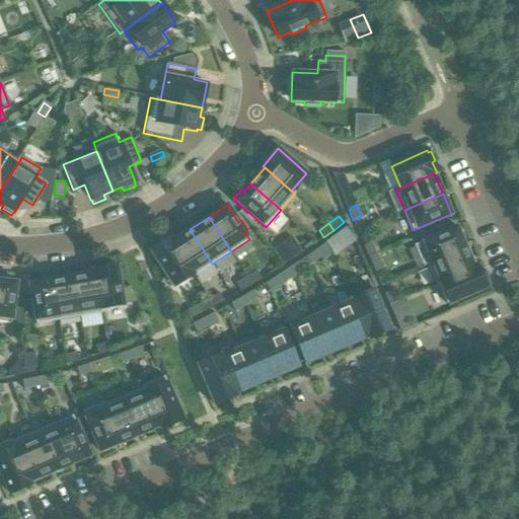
[(457,227),(415,244),(424,266),(428,264),(466,247),(457,227)]
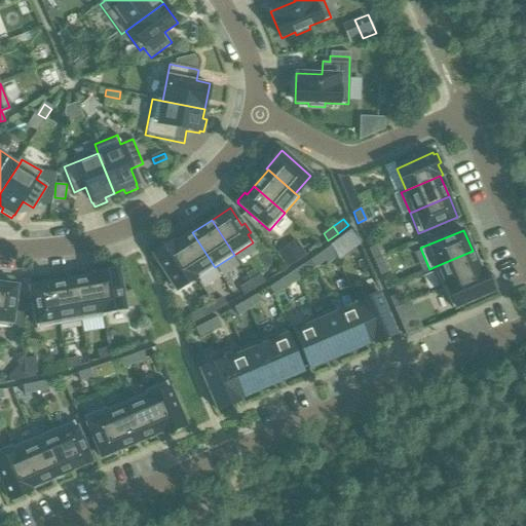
[(175,243),(196,276),(197,279),(215,267),(192,232),(175,243)]
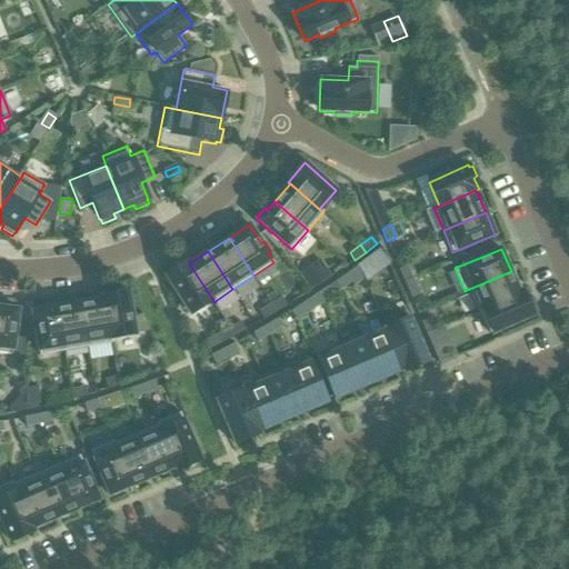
[(358,267),(362,275),(373,267),(368,259),(358,267)]
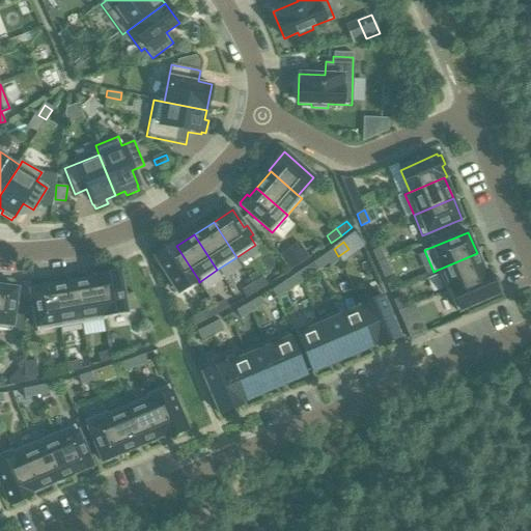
[(198,279),(176,246),(175,244),(155,257),(177,292),(196,280),(198,279)]
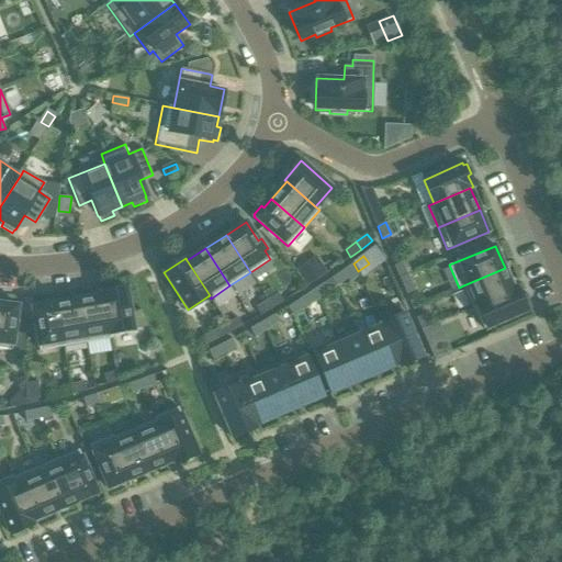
[(300,272),(308,285),(326,273),(316,260),(300,272)]
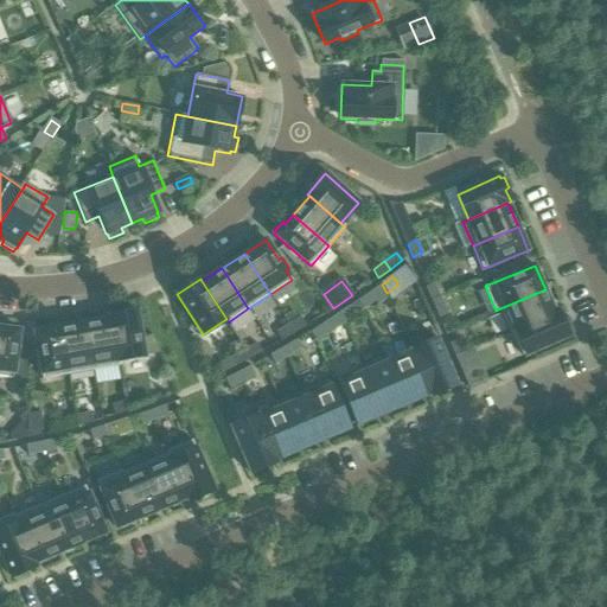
[(435,283),(426,287),(432,300),(441,296),(440,295),(443,294),(439,282),(435,285),(435,283)]
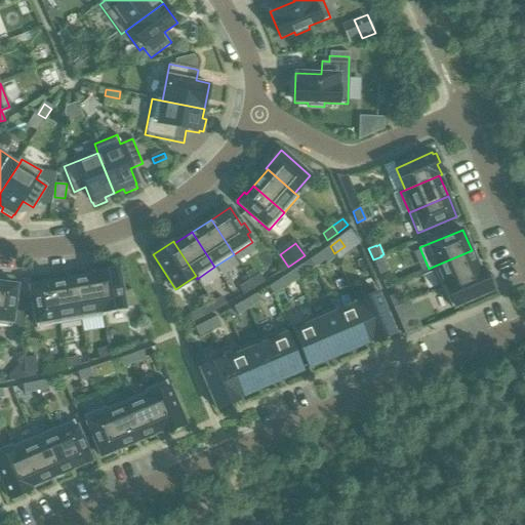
[(320,253),(324,260),(334,253),(330,246),(320,253)]
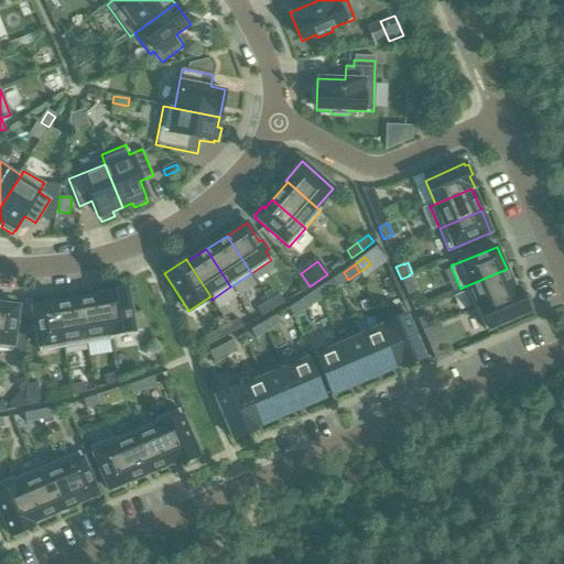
[(507,269),(465,286),(474,308),(476,307),(516,290),(507,269)]
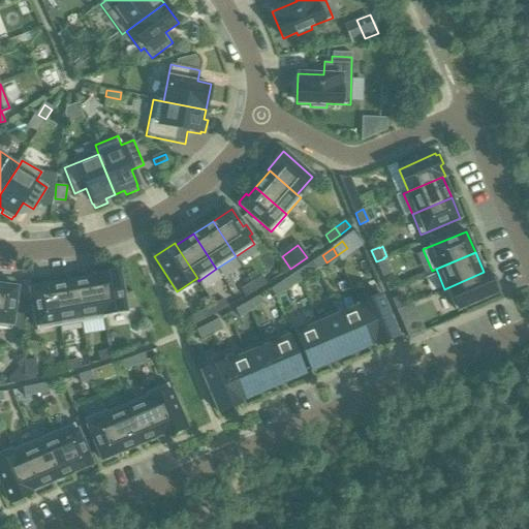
[(376,261),(383,277),(391,274),(384,258),(376,261)]
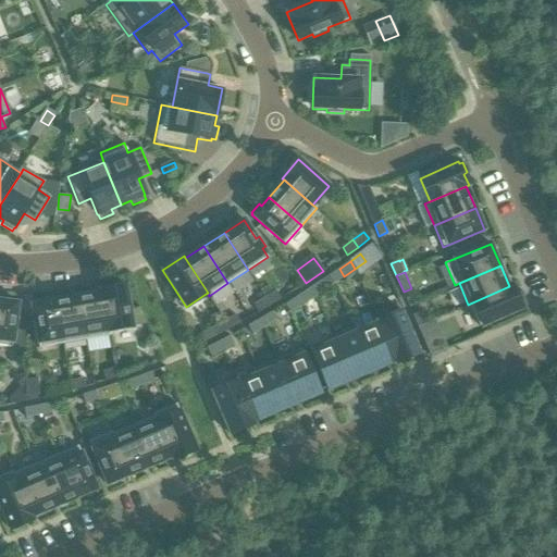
[(311,288),(316,295),(326,288),(322,281),(311,288)]
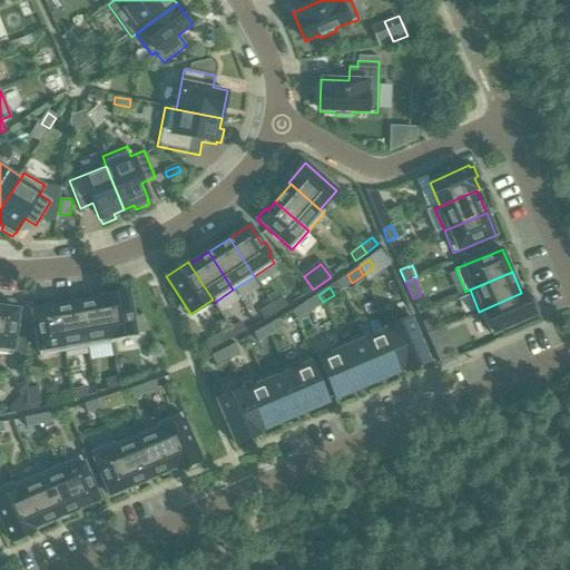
[(133,316),(128,292),(104,296),(111,338),(149,332),(143,315),(133,316)]
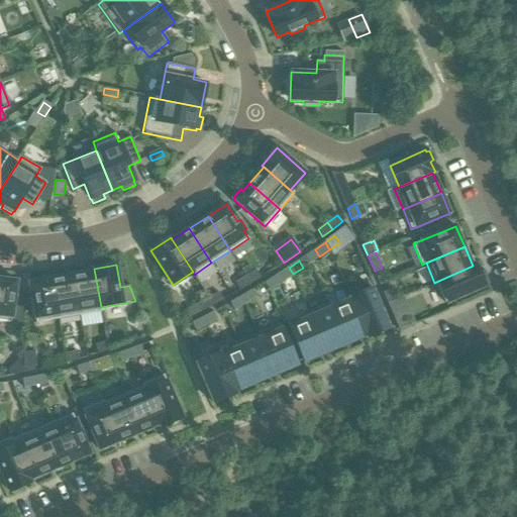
[(473,266),(436,282),(446,303),(484,287),(475,266),(473,266)]
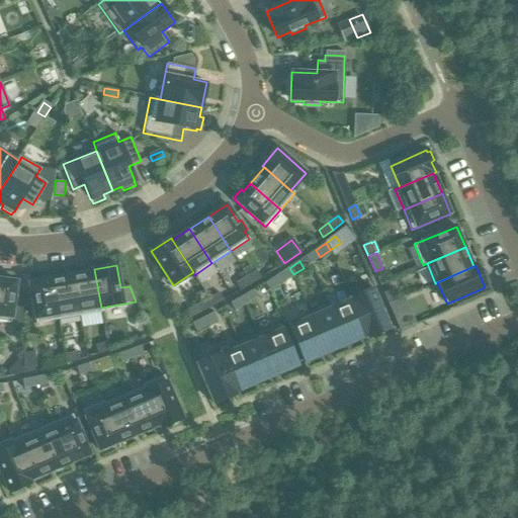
[(279,274),(283,281),(293,274),(289,268),(279,274)]
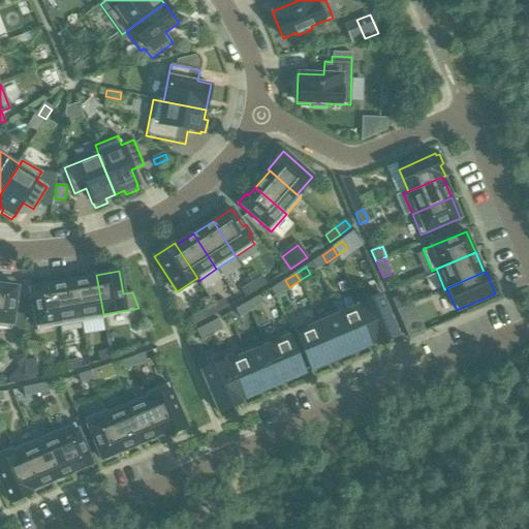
[(95,277),(74,281),(82,322),(104,319),(103,314),(96,275),(95,275),(95,277)]
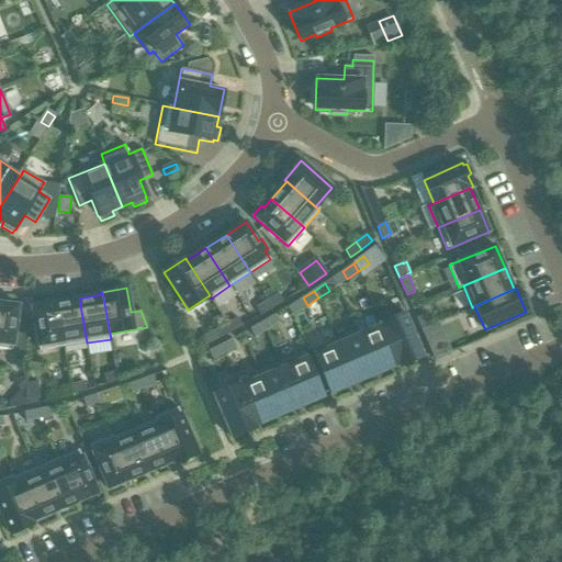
[(268,301),(272,308),(283,302),(279,293),(268,301)]
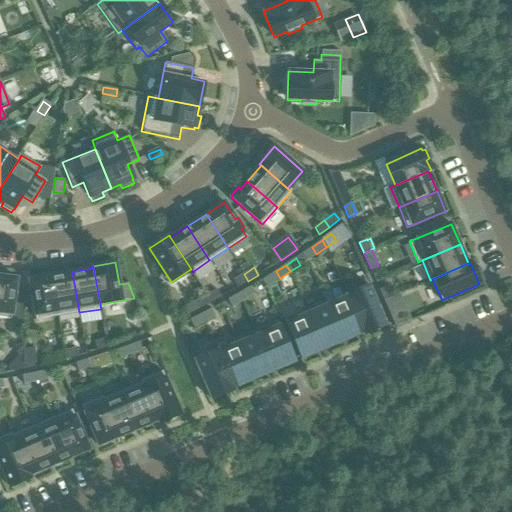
[(72,272),(50,275),(57,316),(79,312),(72,272)]
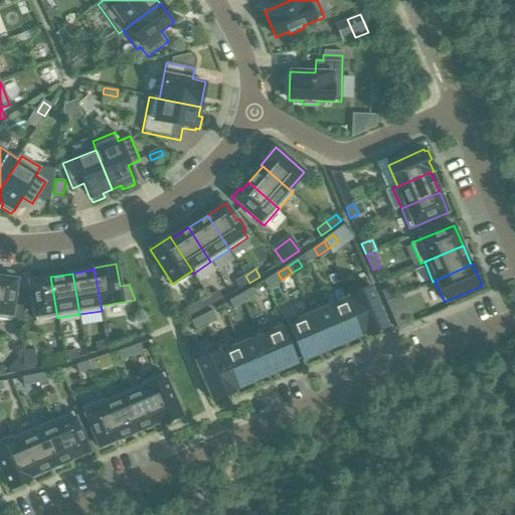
[(238,289),(249,283),(245,276),(234,282),(238,289)]
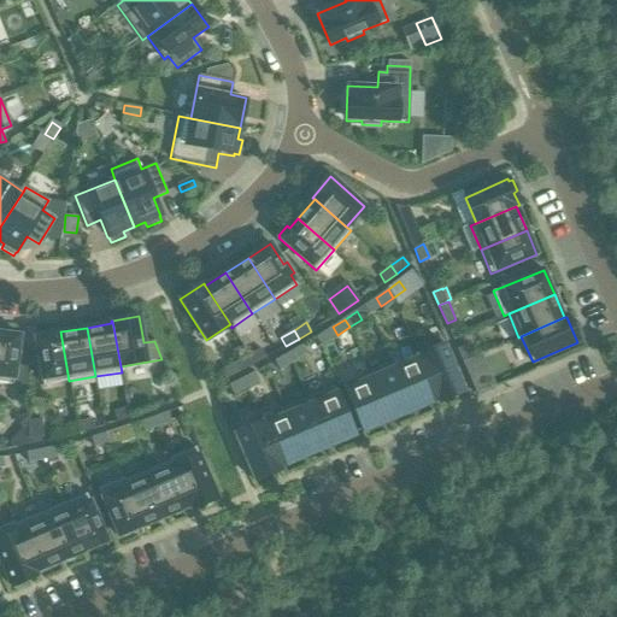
[(19,335),(0,331),(0,382),(13,385),(19,335)]
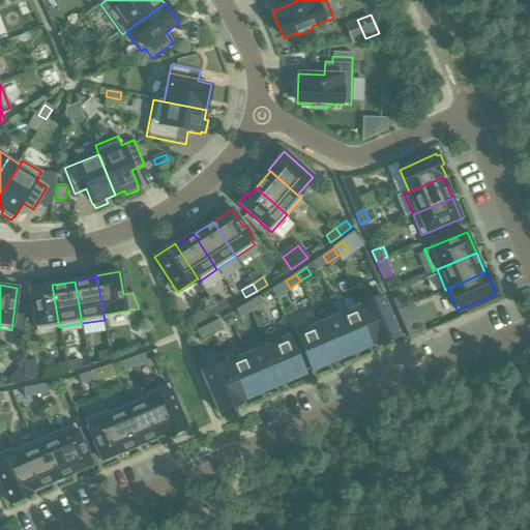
[(52,285),(30,289),(36,331),(59,327),(52,285)]
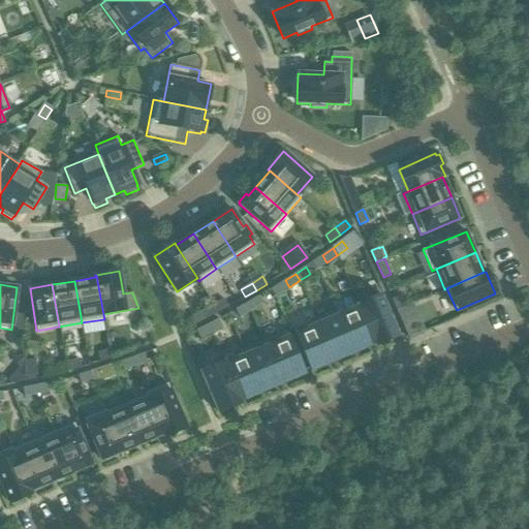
[(375,343),(376,345),(399,336),(381,294),(359,304),(360,306),(360,307),(375,343)]
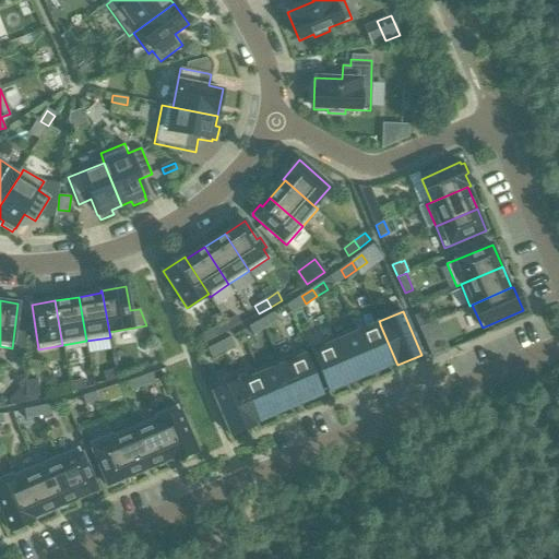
[(419,329),(428,324),(423,312),(414,316),(419,329)]
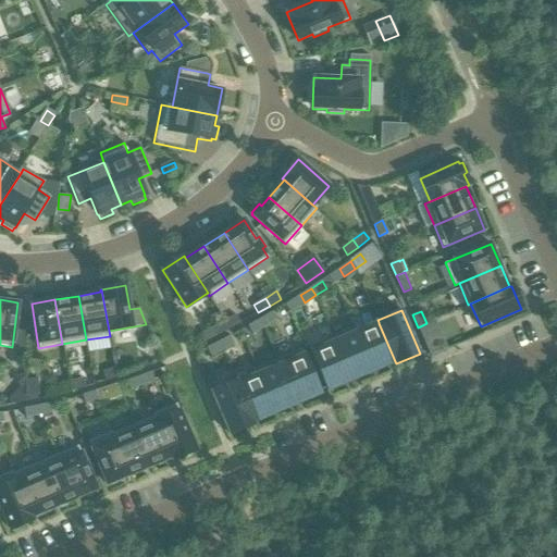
[(259,320),(264,327),(275,321),(271,313),(259,320)]
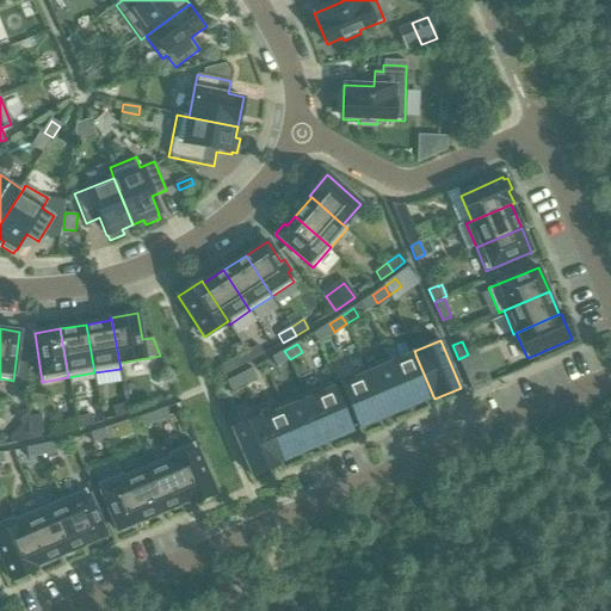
[(246,352),(251,360),(264,355),(259,346),(246,352)]
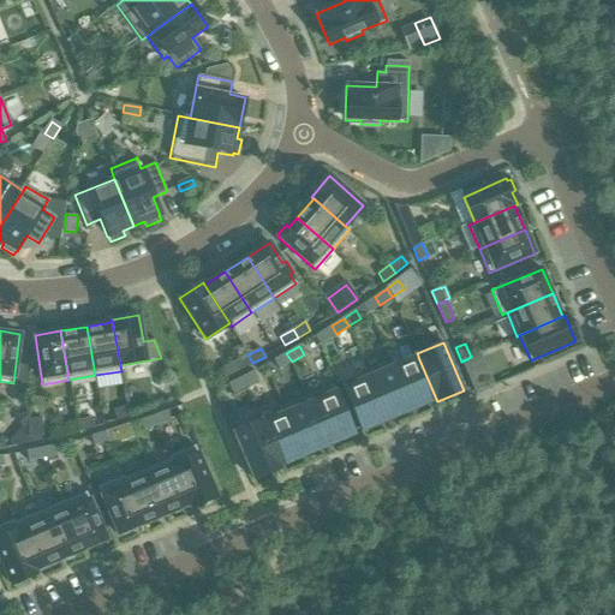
[(274,360),(279,369),(292,362),(286,353),(274,360)]
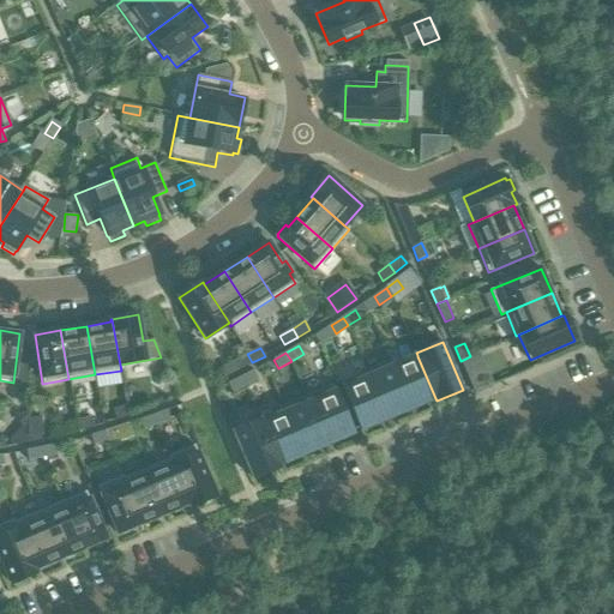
[(239,369),(252,362),(247,354),(234,361),(239,369)]
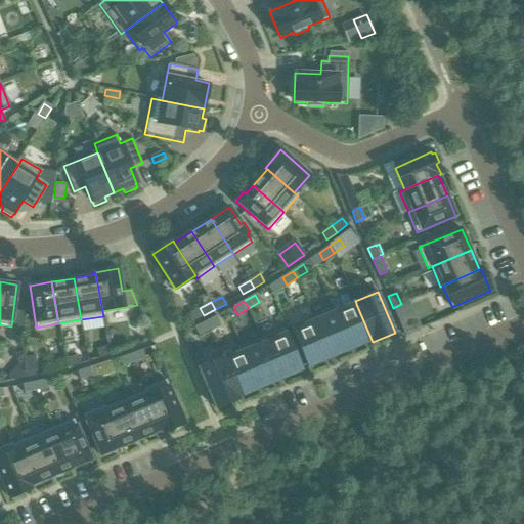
[(336,312),(351,349),(372,340),(356,304),(336,312)]
